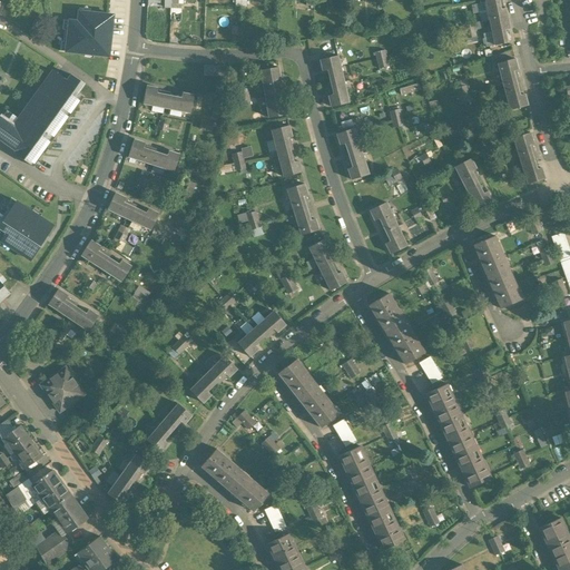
[(247,0),(234,0),(234,9),(247,9),(247,0)]
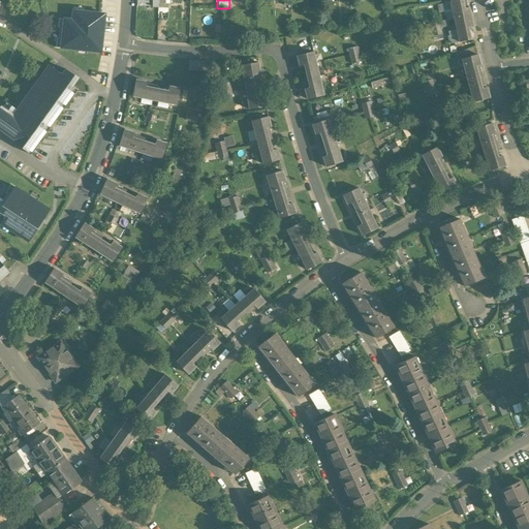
[(462,0),(450,0),(449,0),(455,21),(470,18),(468,8),(464,9),(462,0)]
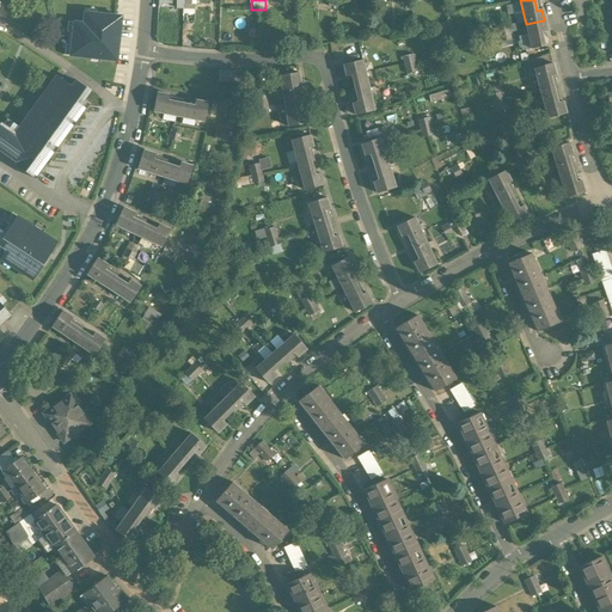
[(68,23),(65,55),(116,60),(121,17),(85,13),(84,24),(68,23)]
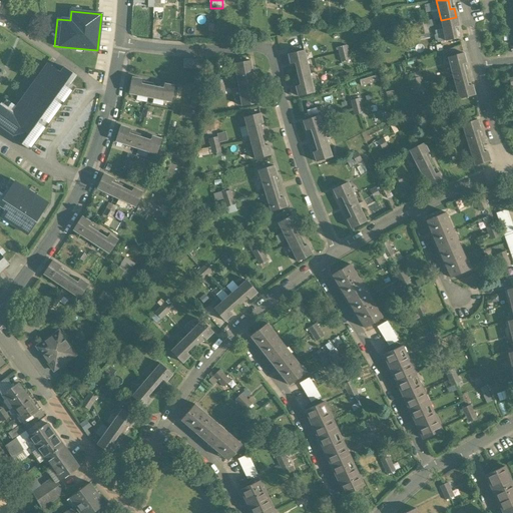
[(456,17),(441,20),(445,41),(456,39),(454,27),(458,27),(456,17)]
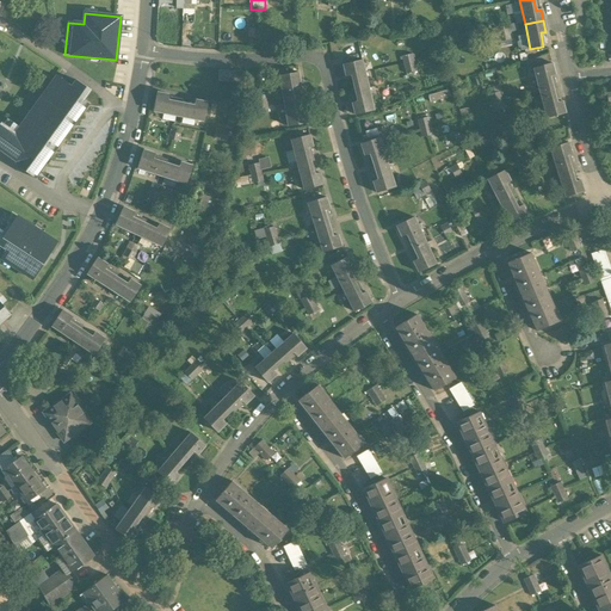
[(507,28),(497,31),(499,38),(510,35),(507,28)]
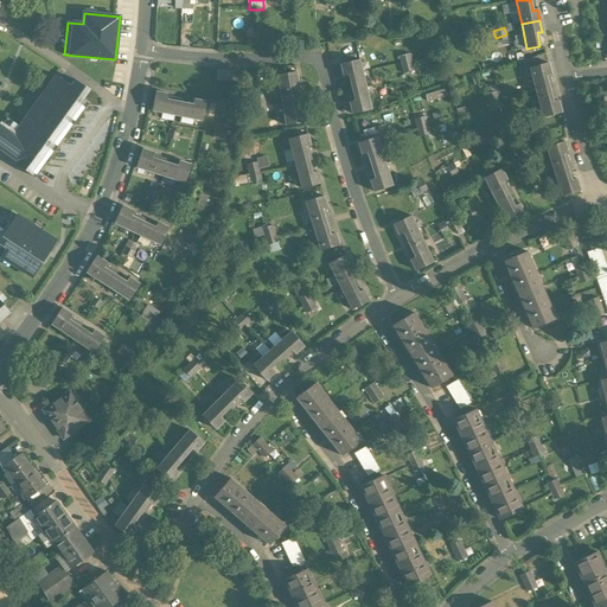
[(506,34),(496,38),(498,45),(509,42),(506,34)]
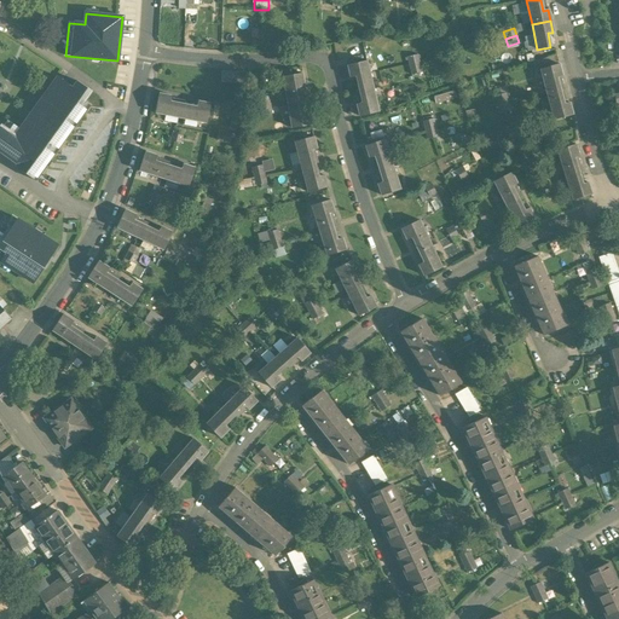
[(417,56),(406,58),(409,67),(420,64),(417,56)]
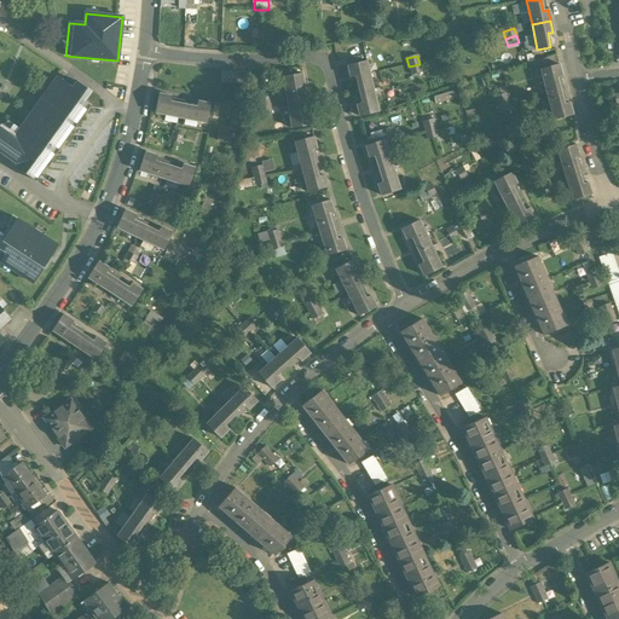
[(547,58),(532,63),(534,69),(539,68),(539,70),(550,68),(547,58)]
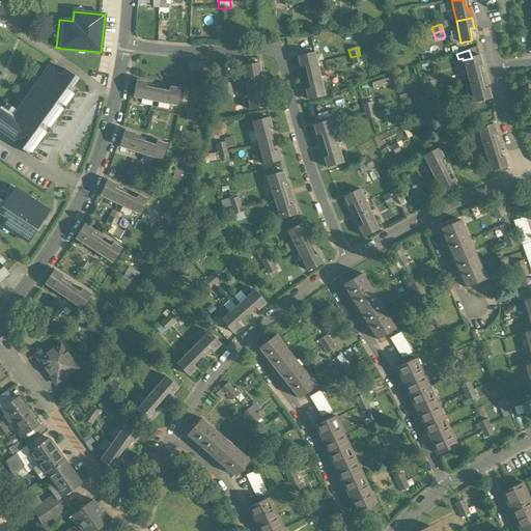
[(314,53),(298,57),(301,66),(305,65),(308,77),(319,75),(314,53)]
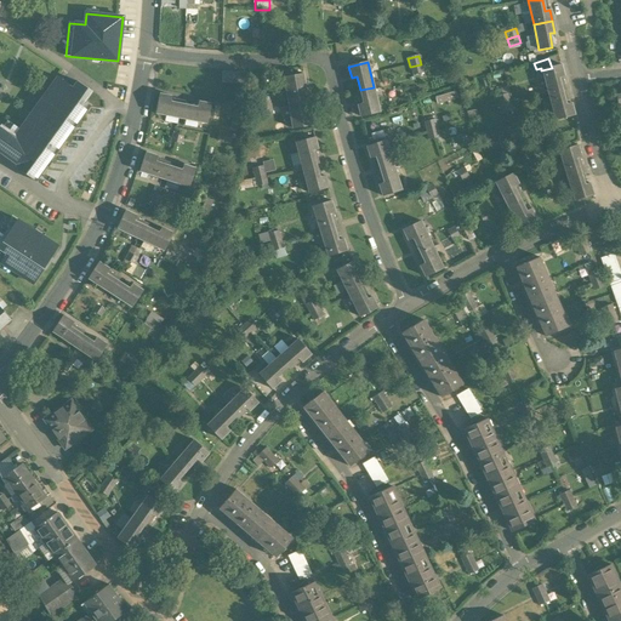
[(421,64),(410,67),(412,75),(423,73),(421,64)]
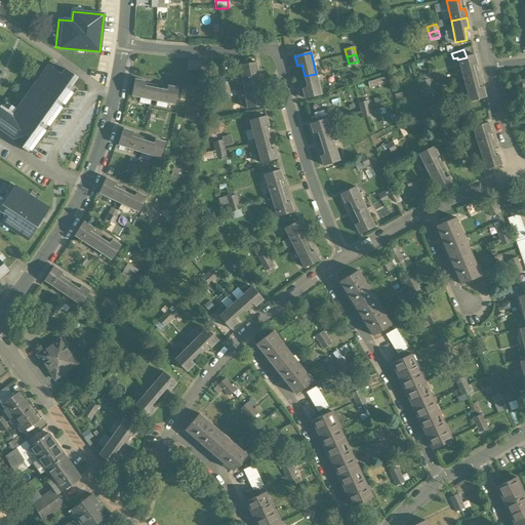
[(467,57),(457,59),(463,81),(475,78),(472,67),(477,66),(474,55),(467,57)]
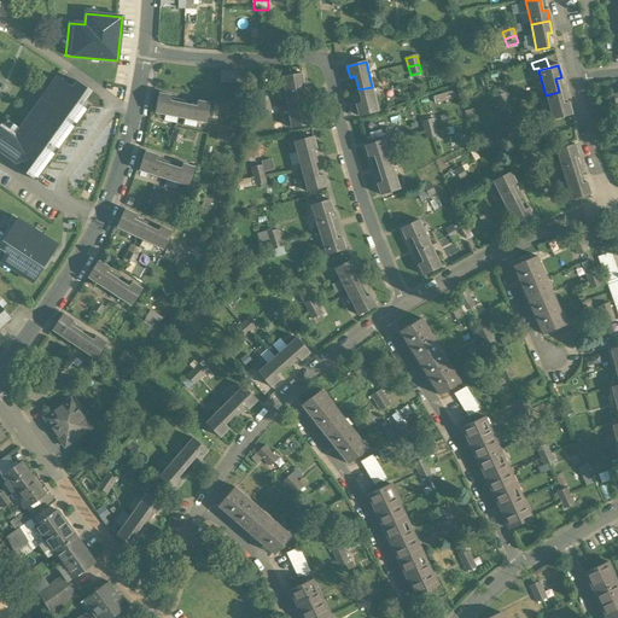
[(243,73),(221,71),(221,83),(243,83),(243,73)]
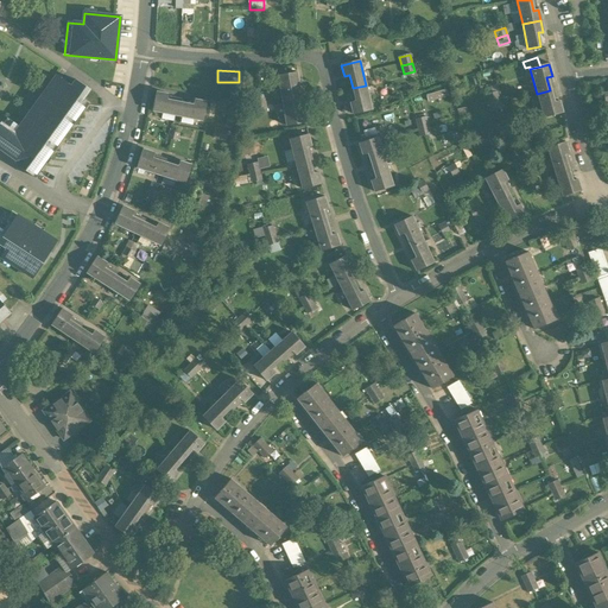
[(297,73),(278,76),(282,101),(296,99),(293,86),(298,84),(297,73)]
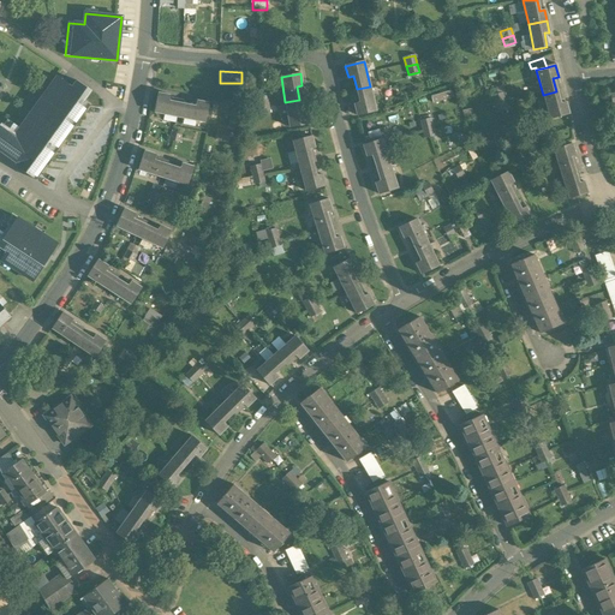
[(1,124),(0,124),(0,151),(16,163),(15,166),(35,180),(46,166),(47,166),(52,160),(51,160),(89,106),(84,101),(91,91),(76,81),(71,88),(57,77),(15,135),(1,124)]
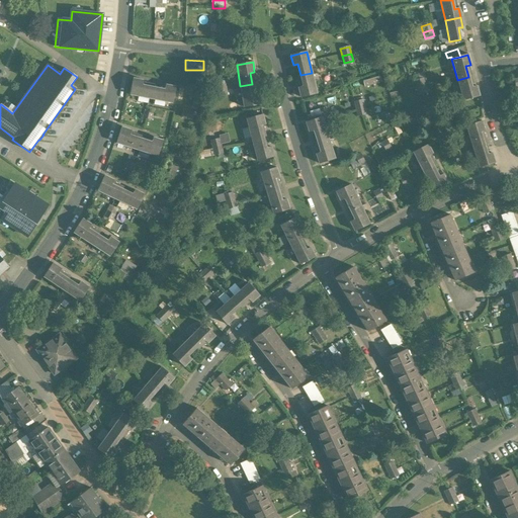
[(312,73),(300,75),(303,87),(298,88),(300,97),(317,94),(312,73)]
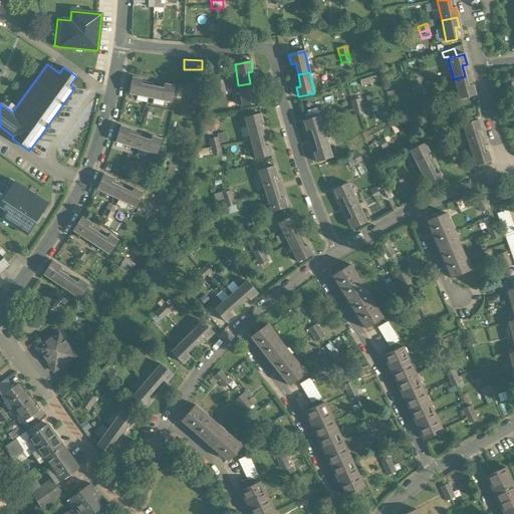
[(373,75),(359,79),(361,85),(375,81),(373,75)]
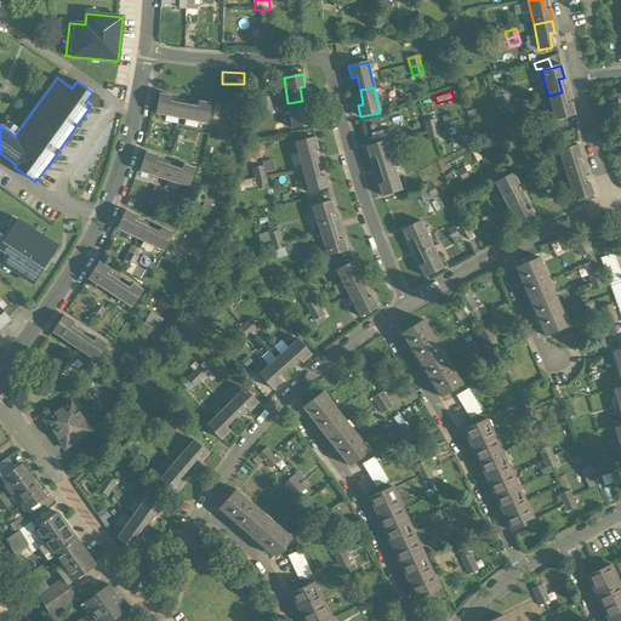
[(562,92),(548,96),(554,120),(574,115),(571,104),(565,106),(562,92)]
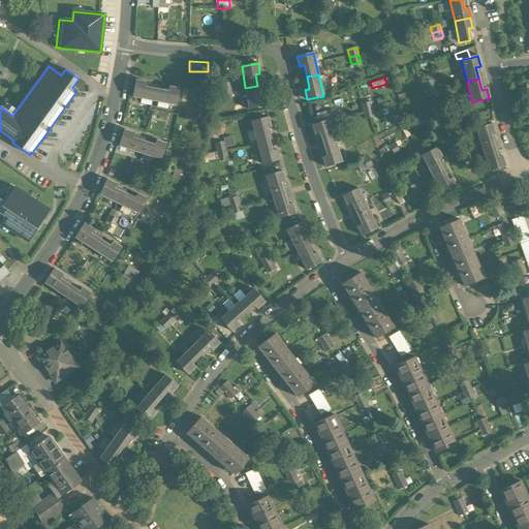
[(156,90),(145,87),(146,83),(135,81),(132,97),(154,101),(156,90)]
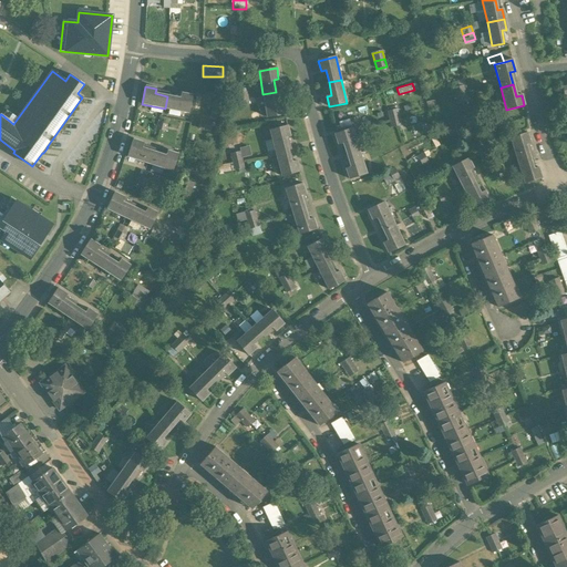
[(463,86),(454,89),(456,96),(465,94),(463,86)]
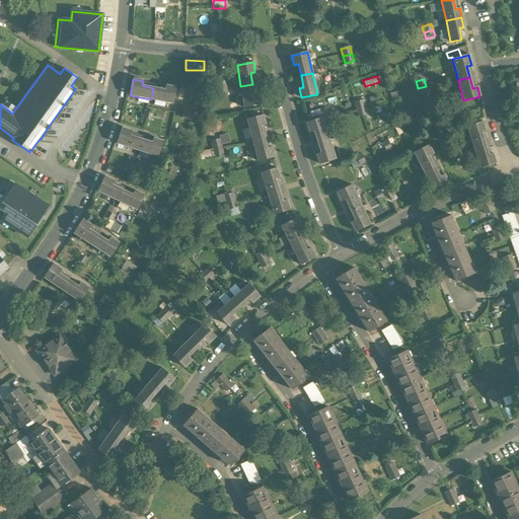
[(225,81),(216,83),(217,90),(226,89),(225,81)]
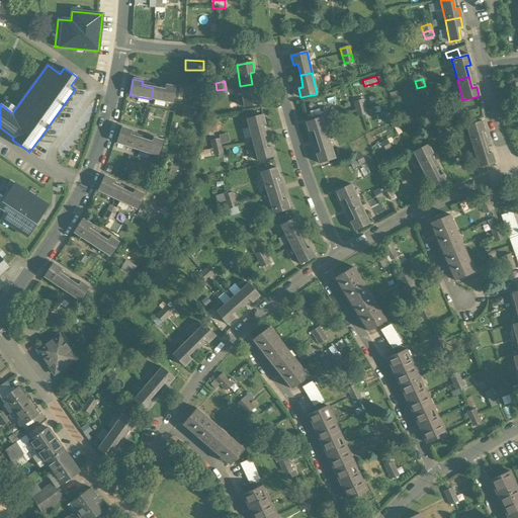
[(252,84),(240,86),(244,107),(260,105),(258,95),(254,96),(252,84)]
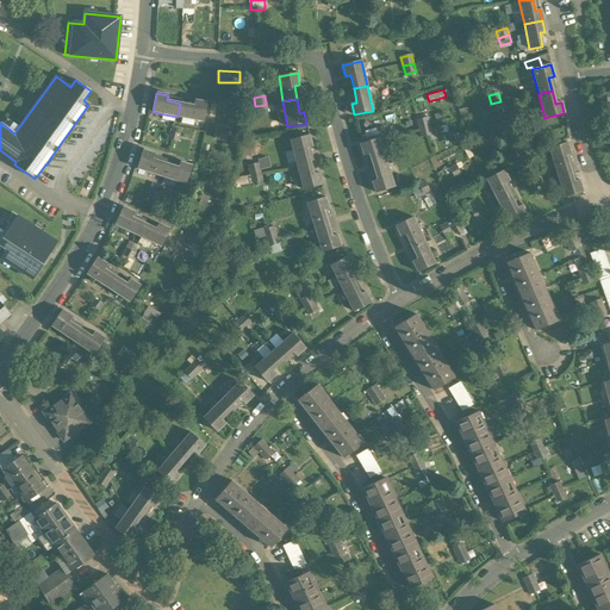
[(194,106),(180,104),(178,117),(203,122),(206,103),(195,100),(194,106)]
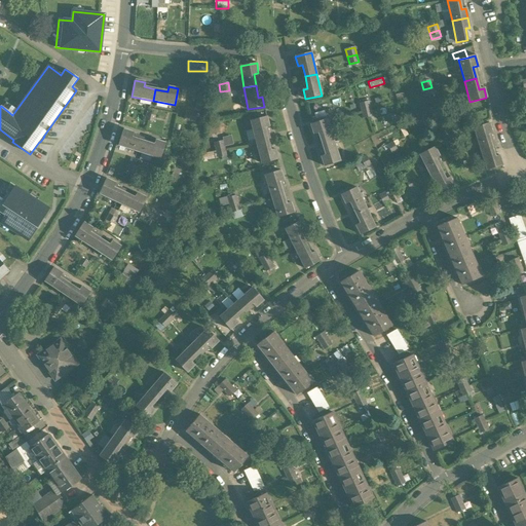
[(431,87),(423,89),(425,97),(434,95),(431,87)]
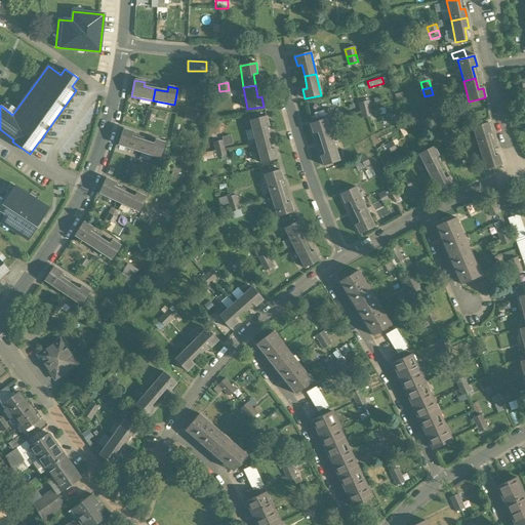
[(229,90),(219,91),(221,98),(231,97),(229,90)]
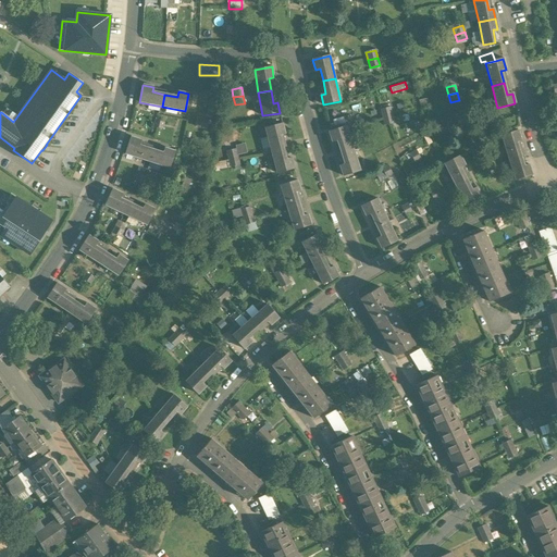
[(390,108),(380,110),(382,118),(392,115),(390,108)]
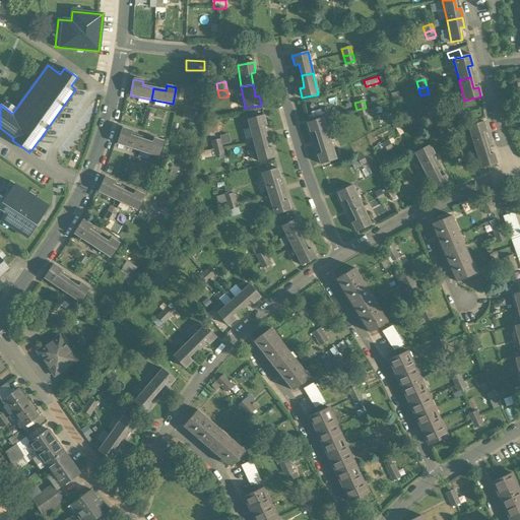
[(366,108),(356,110),(359,118),(368,115),(366,108)]
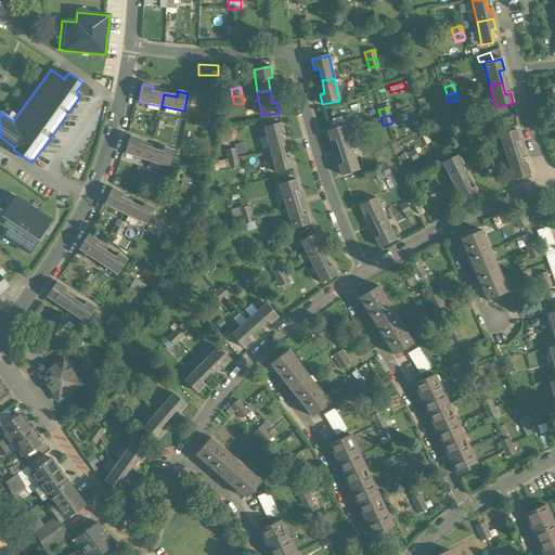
[(281,124),(263,128),(270,151),(282,147),(279,134),(284,133),(281,124)]
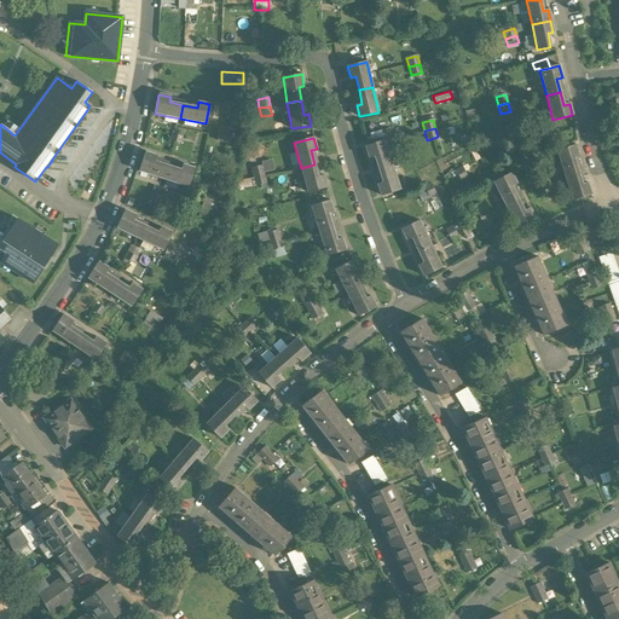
[(385,140),(365,146),(369,158),(375,156),(379,169),(392,166),(385,140)]
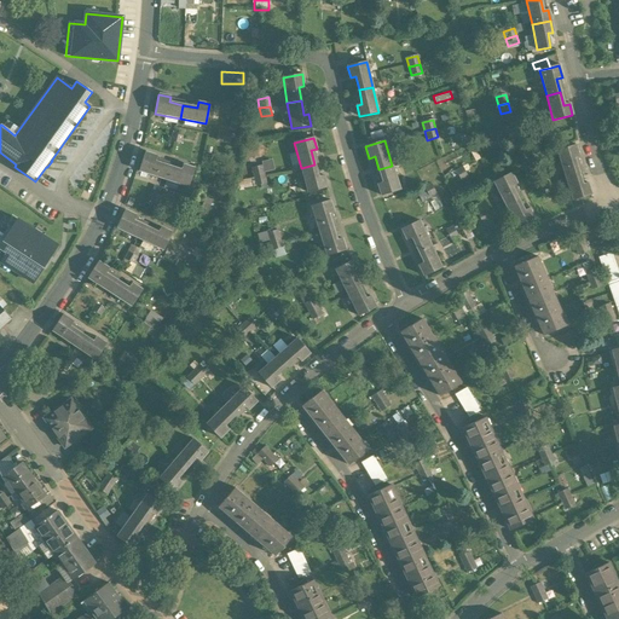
[(576,145),(556,151),(565,175),(578,172),(573,158),(579,157),(576,145)]
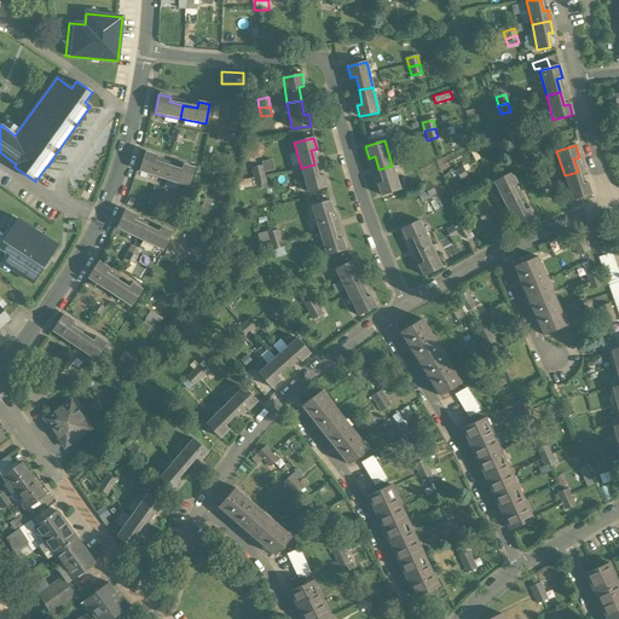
[(168,166),(155,162),(156,156),(145,152),(139,172),(163,179),(168,166)]
